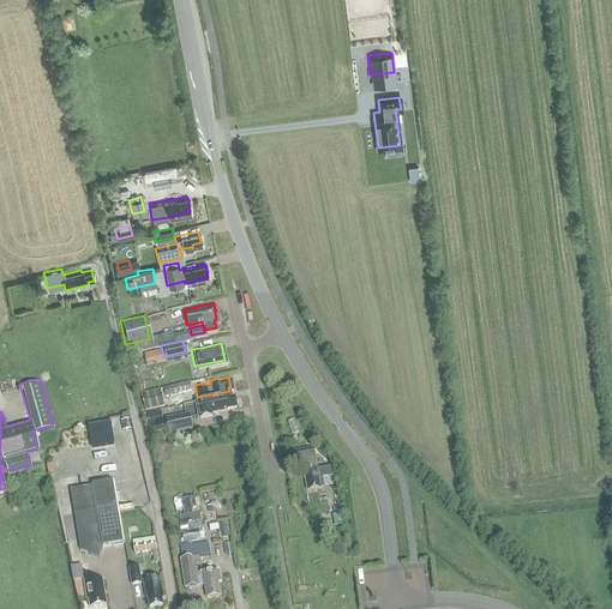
[(189,386),(187,378),(161,385),(163,392),(189,386)]
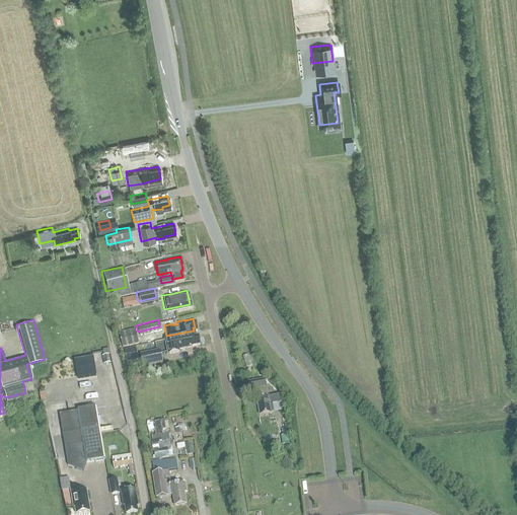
[(117,329),(121,345),(137,340),(133,325),(117,329)]
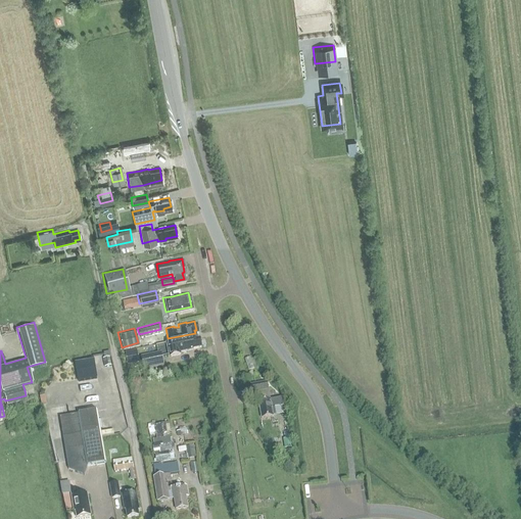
[(168,338),(166,339),(169,352),(179,350),(178,348),(191,346),(191,345),(199,343),(197,334),(195,335),(195,333),(168,338)]
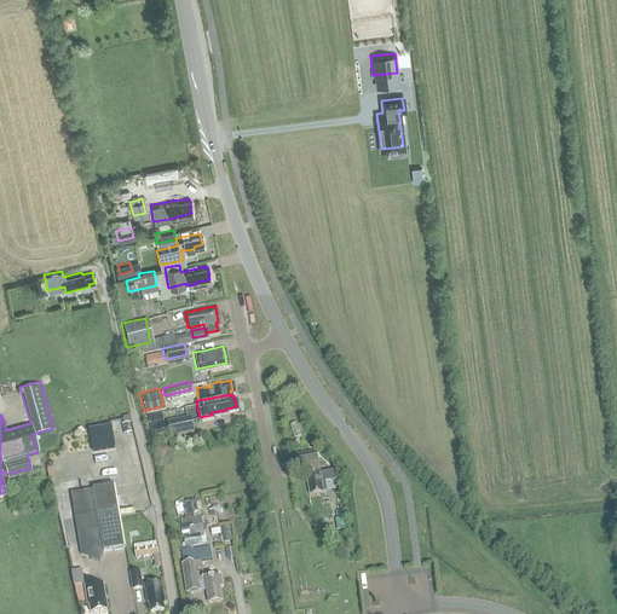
[(153,411),(145,412),(148,427),(155,426),(153,411)]
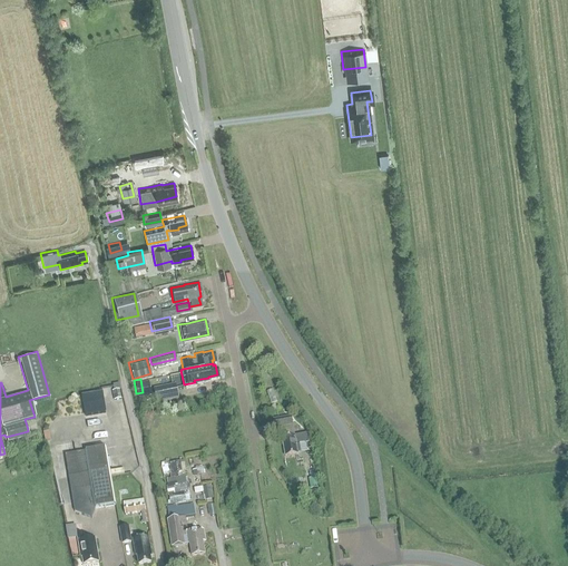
[(113,388),(110,388),(113,398),(119,396),(117,387),(119,387),(117,380),(110,381),(113,388)]
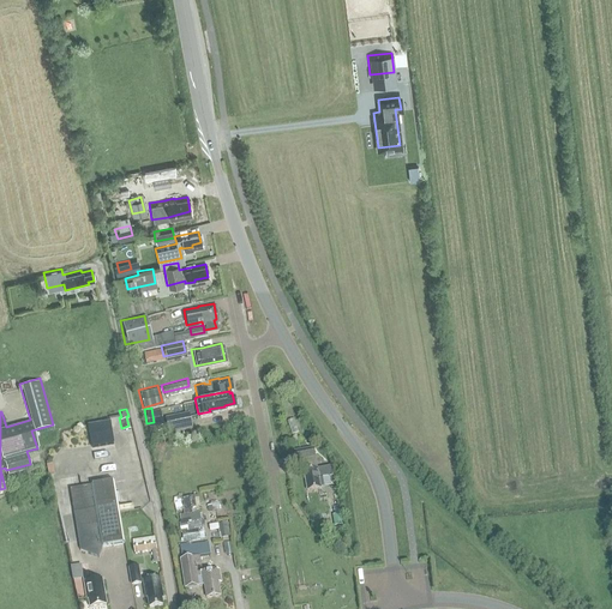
[(190,424),(187,409),(163,415),(167,429),(190,424)]
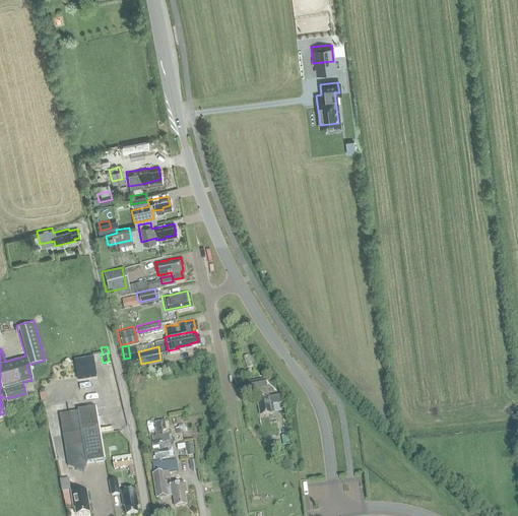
[(93,373),(90,355),(72,358),(75,376),(93,373)]
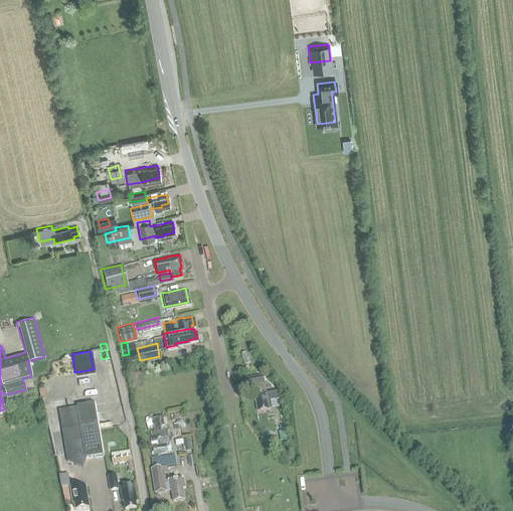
[(253,382),(255,391),(252,392),(255,408),(267,406),(266,399),(277,397),(275,388),(264,390),(261,373),(244,375),(246,383),(253,382)]
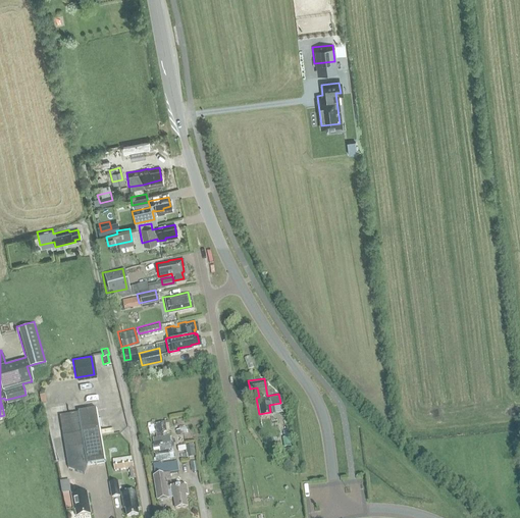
[(103,458),(95,405),(57,411),(66,464),(82,469),(85,460),(103,458)]
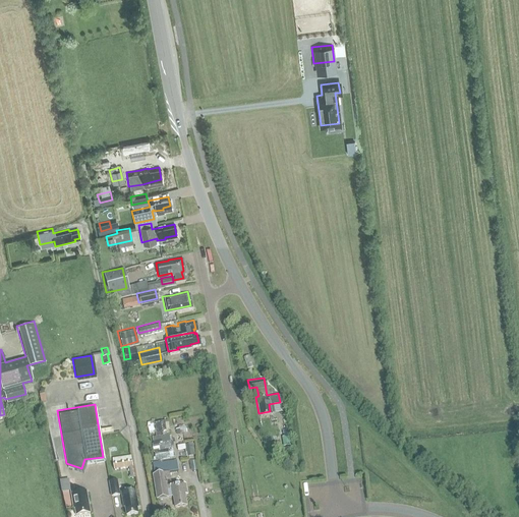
[(155,427),(167,426),(167,417),(155,417),(155,427)]
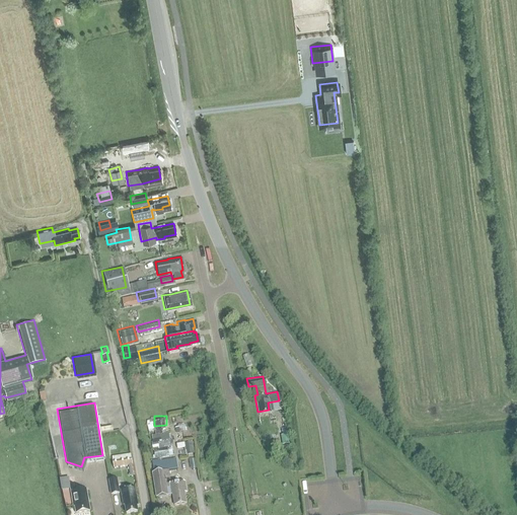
[(285,431),(279,432),(280,442),(287,441),(285,431)]
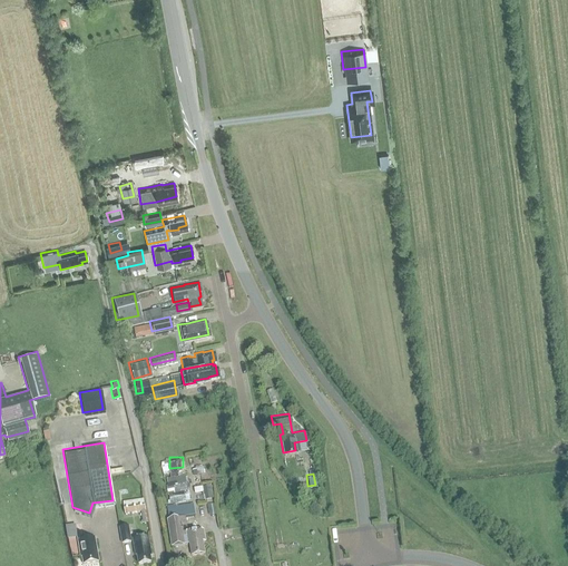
[(211,481),(202,482),(204,497),(213,495),(211,481)]
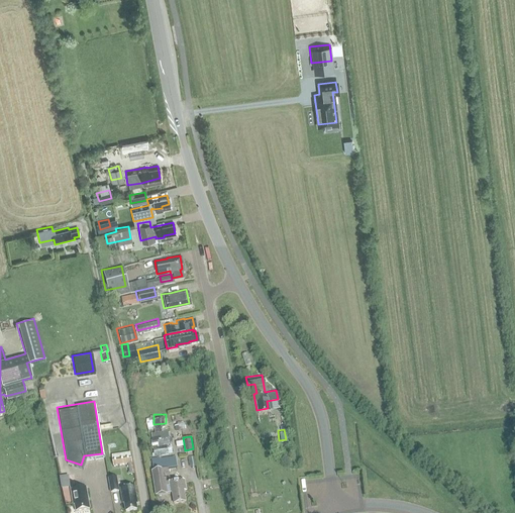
[(150,444),(152,453),(171,450),(169,441),(150,444)]
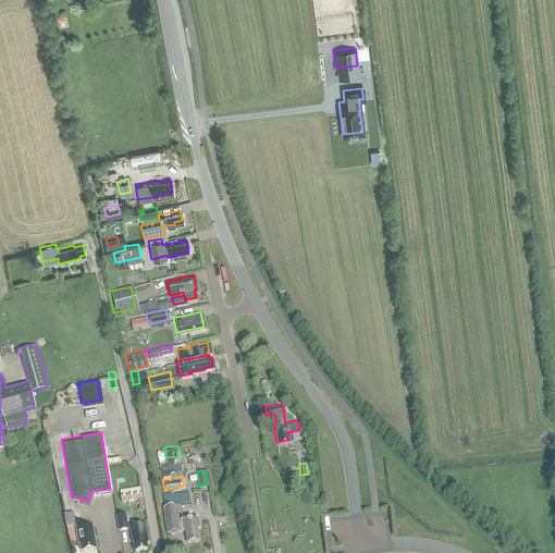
[(135,496),(137,508),(143,507),(140,496),(139,496),(137,484),(118,488),(119,492),(118,492),(120,500),(135,496)]
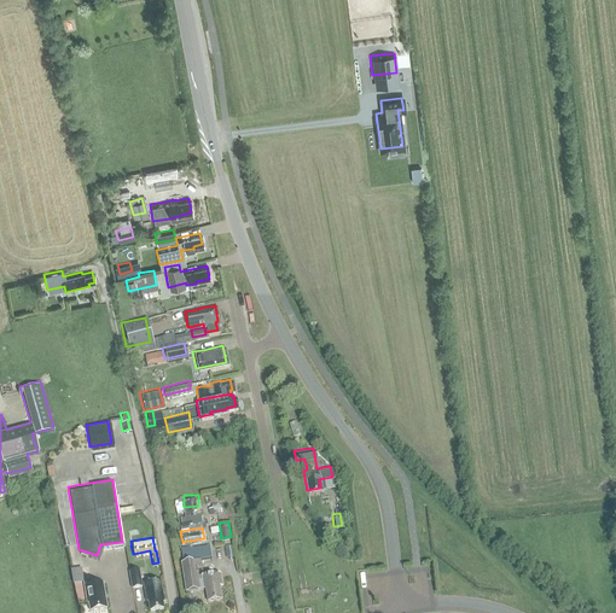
[(220,582),(218,570),(199,572),(199,577),(196,578),(193,567),(199,567),(197,556),(209,554),(208,542),(192,544),(193,546),(189,546),(187,543),(179,544),(181,559),(179,559),(182,588),(203,584),(205,599),(219,596),(216,582),(220,582)]
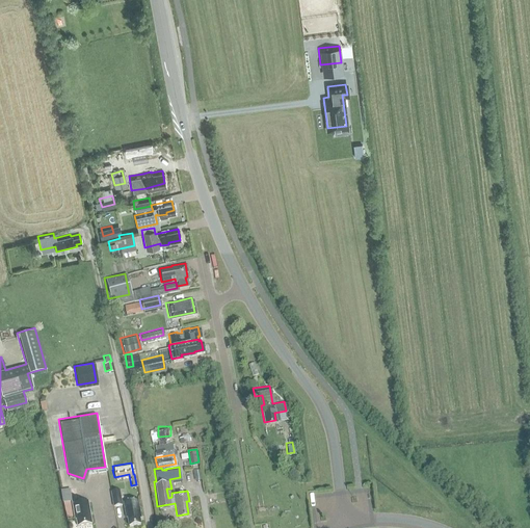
[(121,502),(117,487),(108,489),(111,504),(121,502)]
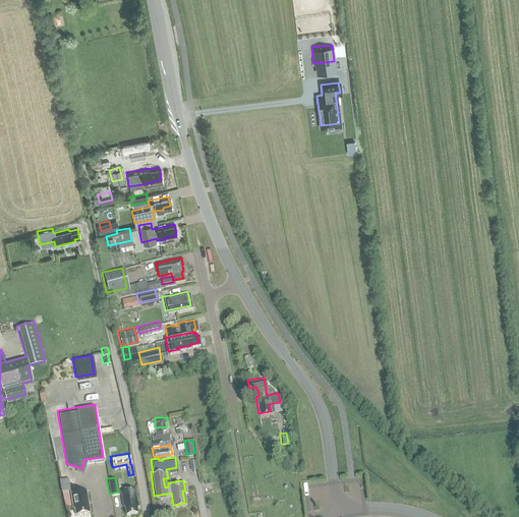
[(72,503),(73,511),(88,509),(84,487),(74,489),(73,482),(68,483),(71,504),(72,503)]
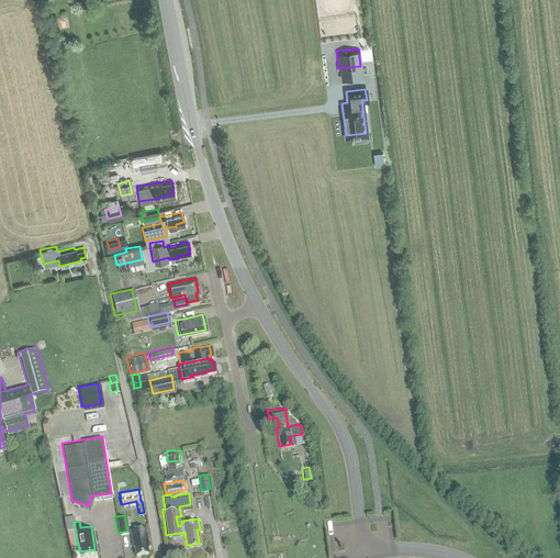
[(133,543),(134,551),(146,549),(145,544),(146,544),(144,524),(129,527),(131,543),(133,543)]
